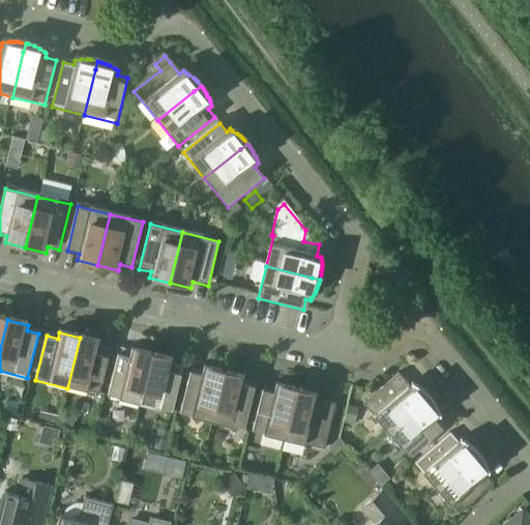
[(99,397),(111,351),(99,349),(100,343),(80,338),(67,388),(99,397)]
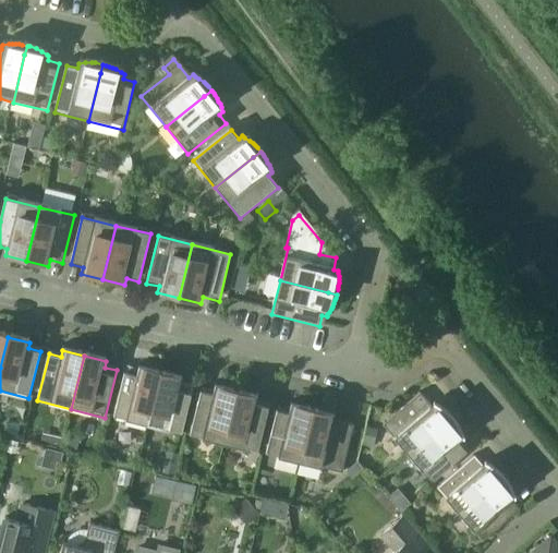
[(147,428),(160,374),(138,369),(137,375),(124,372),(113,419),(147,428)]
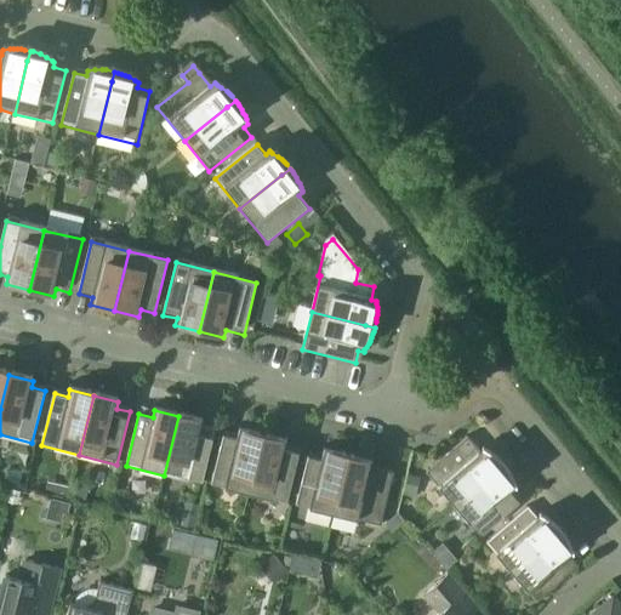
[(201,485),(215,433),(200,430),(203,422),(178,416),(164,476),(201,485)]
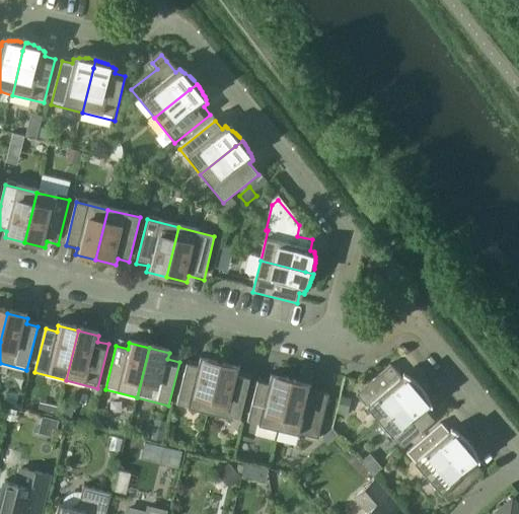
[(208,415),(220,365),(200,360),(199,366),(187,363),(176,408),(208,415)]
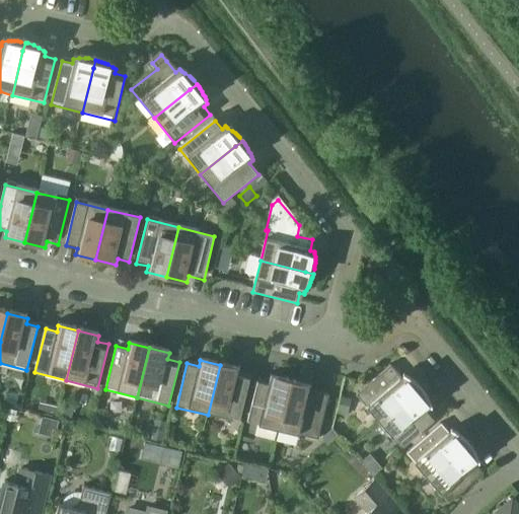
[(220,365),(208,415),(239,423),(250,379),(238,376),(240,370),(220,365)]
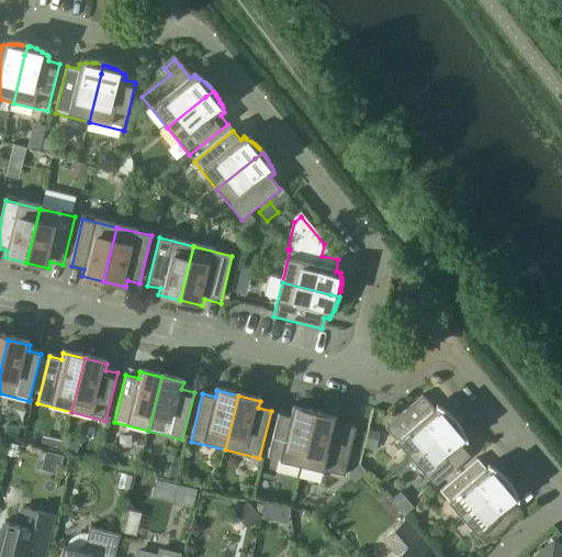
[(449,429),(457,423),(453,419),(448,414),(442,411),(437,408),(434,411),(423,399),(385,431),(412,461),(449,429)]
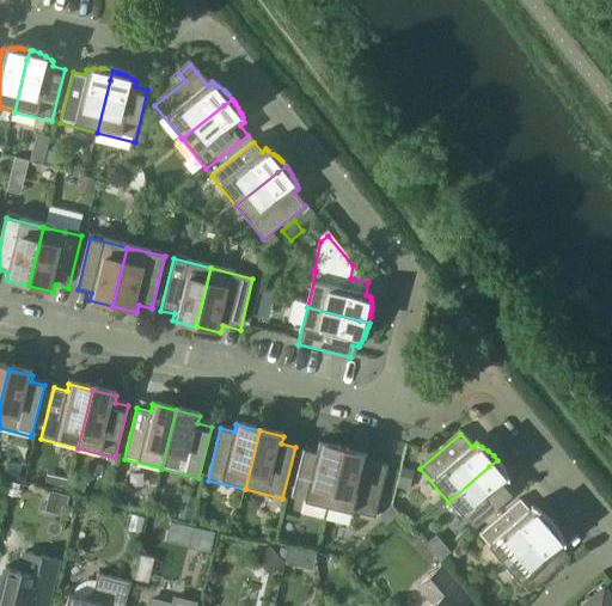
[(343,451),(319,446),(318,452),(304,450),(292,501),(329,510),(343,451)]
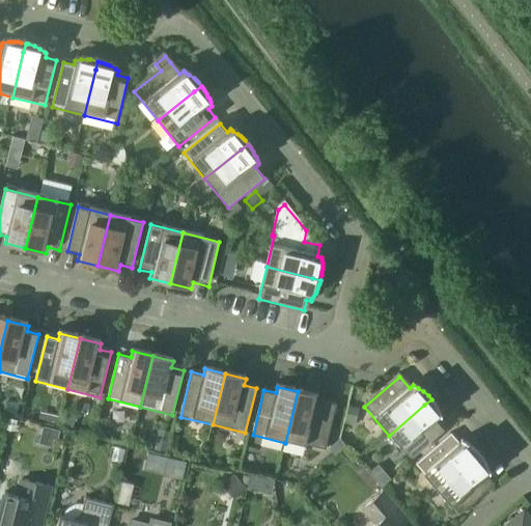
[(336,408),(316,403),(318,396),(298,391),(285,443),(326,452),(336,408)]
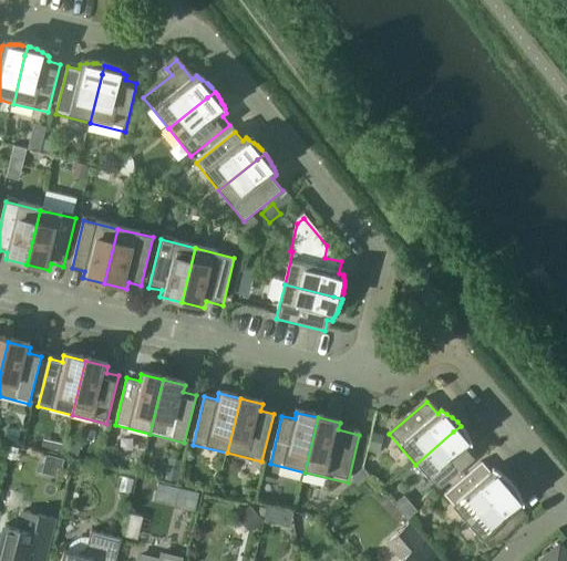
[(461,426),(453,432),(415,465),(439,491),(476,459),(468,450),(472,447),(471,443),(470,439),(467,436),(466,434),(464,430),(462,428),(461,426)]
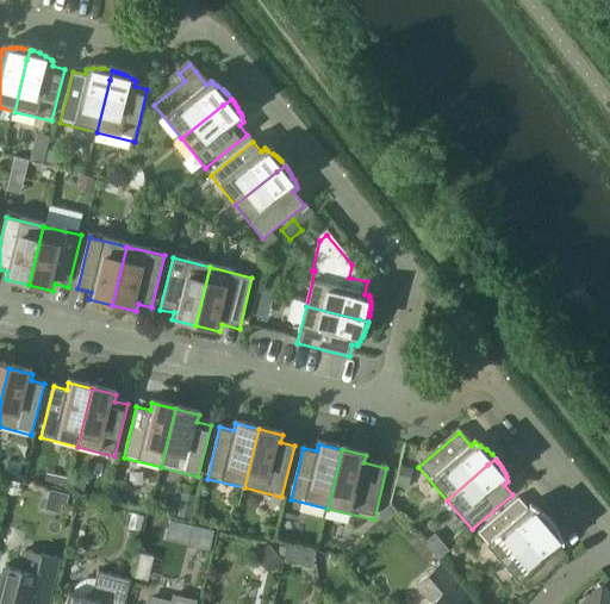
[(57,480),(55,489),(66,491),(67,483),(57,480)]
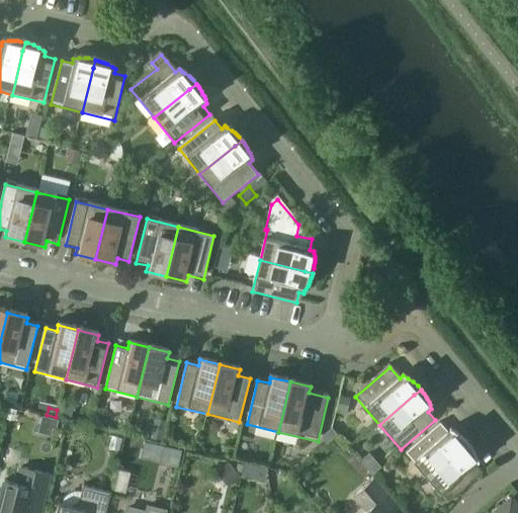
[(166,425),(156,423),(151,442),(162,444),(166,425)]
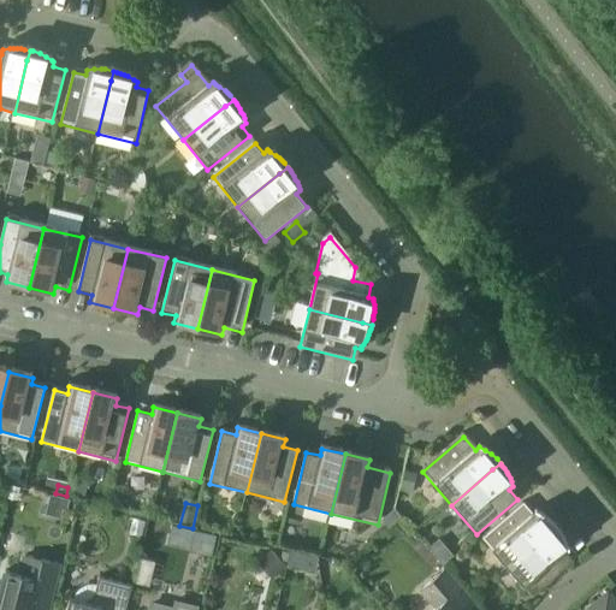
[(508,570),(549,536),(556,528),(554,526),(548,520),(542,516),(539,514),(535,513),(532,515),(523,507),(483,542),(508,570)]
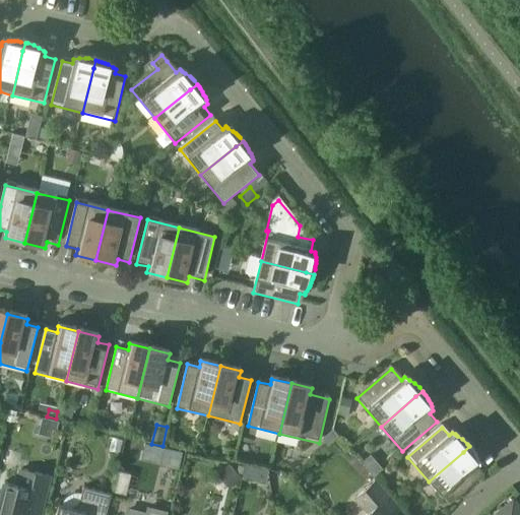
[(469,446),(463,452),(429,481),(450,507),(484,476),(477,468),(480,465),(479,462),(478,459),(476,457),(475,454),(473,451),(471,449),(469,446)]
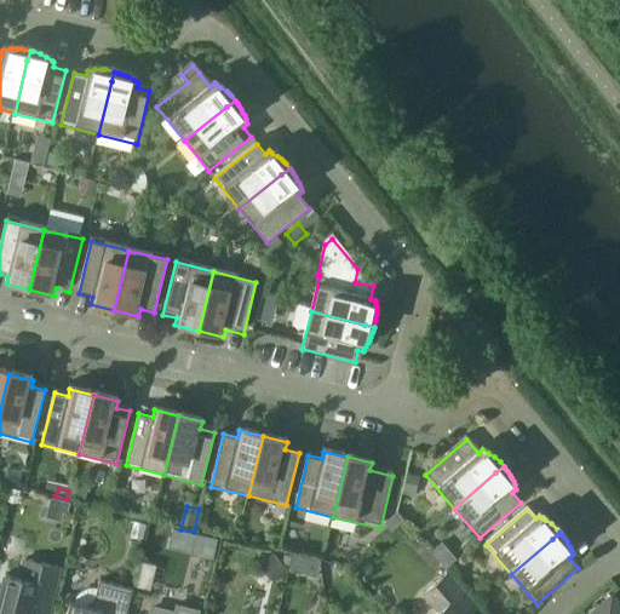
[(288,573),(302,577),(305,562),(292,558),(288,573)]
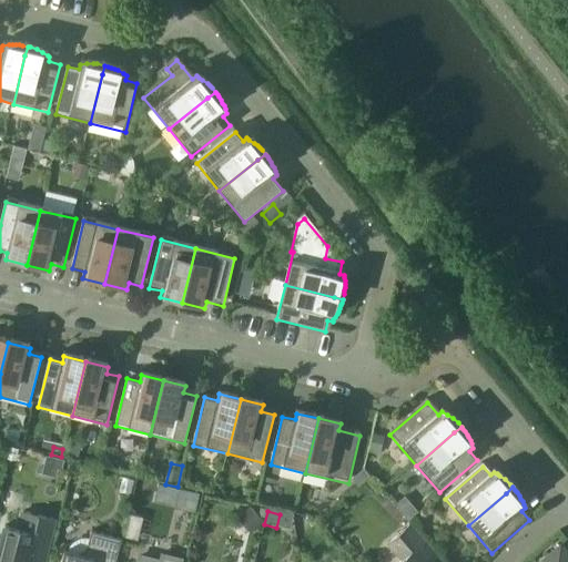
[(44,561),(54,523),(22,515),(19,533),(4,530),(0,548),(0,561),(44,561)]
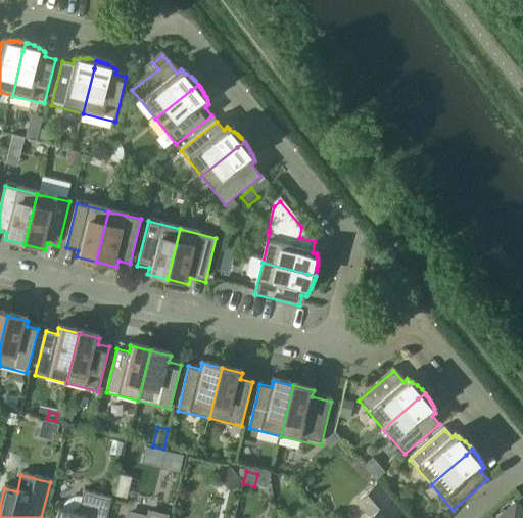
[(116,496),(128,499),(132,481),(121,478),(116,496)]
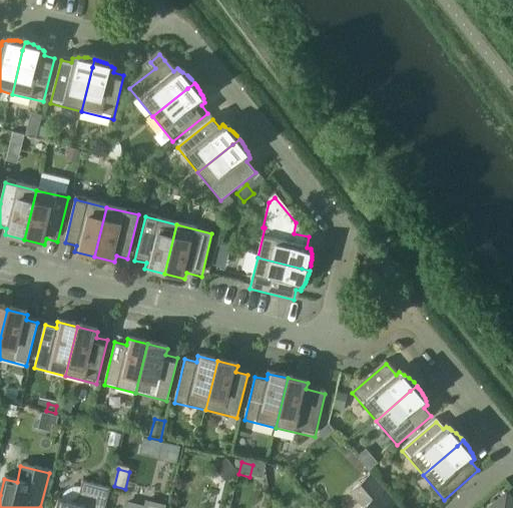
[(386,507),(391,503),(370,479),(351,495),(362,507),(386,507)]
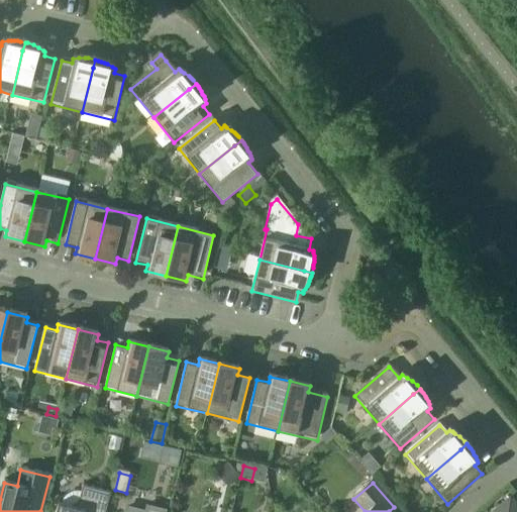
[(83,488),(81,494),(79,494),(75,494),(72,495),(71,496),(68,498),(66,499),(65,500),(64,501),(63,503),(62,504),(62,506),(59,505),(57,511),(106,511),(111,495),(83,488)]
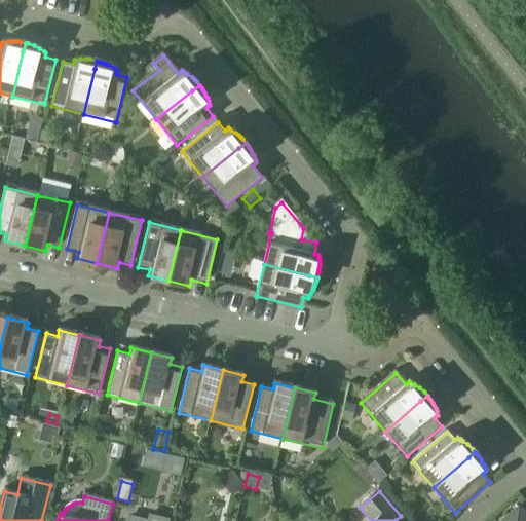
[(525,520),(525,518),(519,510),(505,520),(525,520)]
